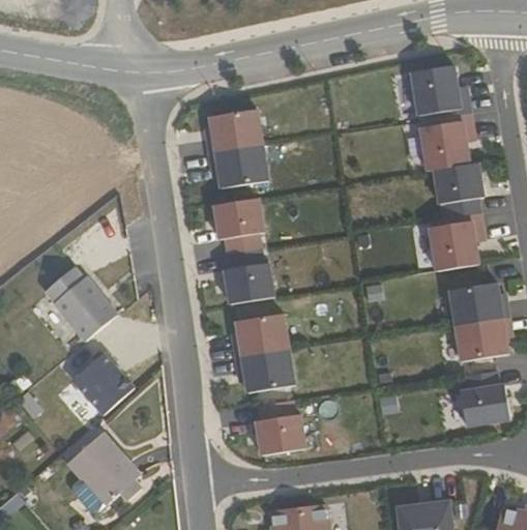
[(456,64),(413,71),(420,115),(442,111),(443,117),(471,113),(468,94),(460,96),(456,64)]
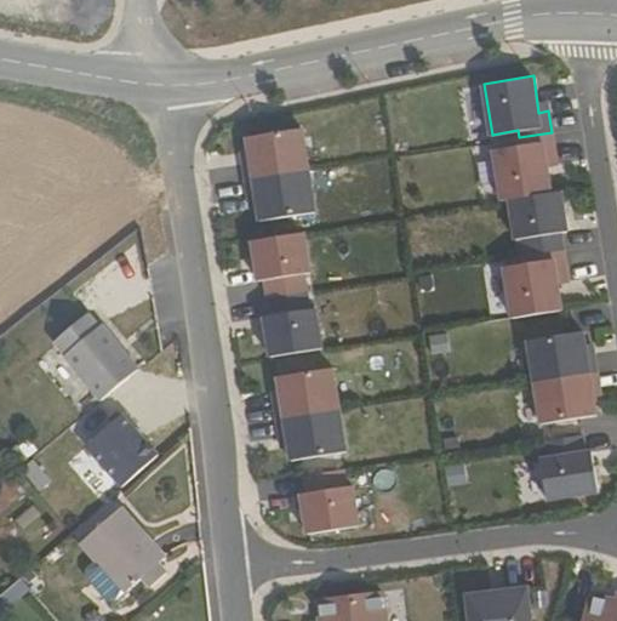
[(246,178),(308,169),(302,127),(247,136),(251,159),(244,160),(246,178)]
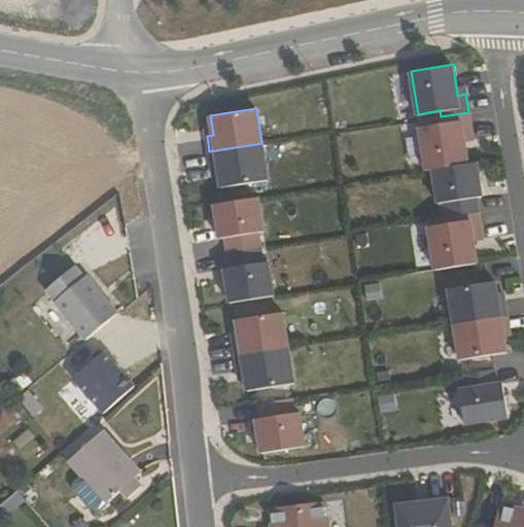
[(468,112),(441,116),(442,123),(419,127),(426,170),(432,169),(467,163),(462,132),(472,130),(468,112)]
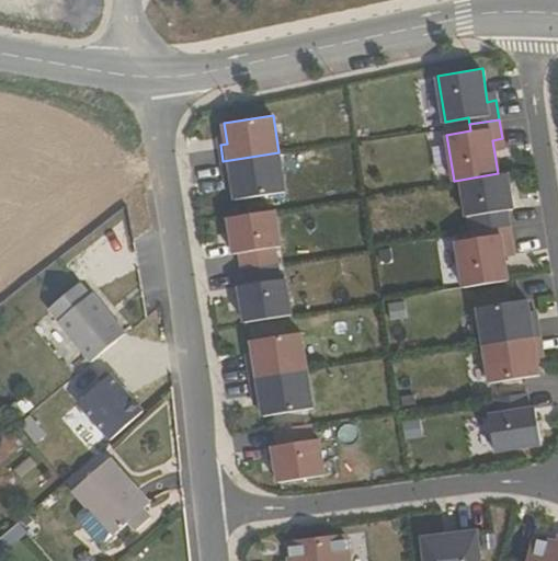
[(236,198),(285,191),(279,152),(223,161),(226,179),(232,178),(236,198)]
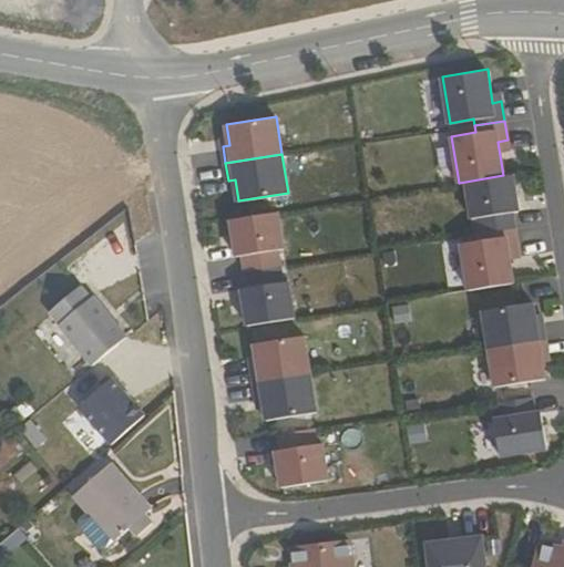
[(513,174),(503,175),(465,182),(471,218),(478,216),(480,233),(515,227),(513,212),(519,210),(513,174)]
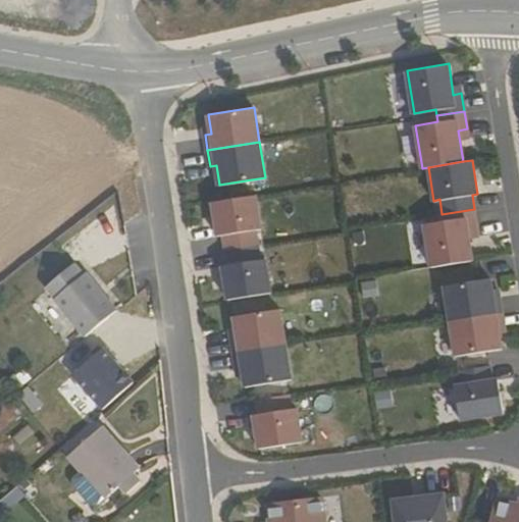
[(225,249),(257,244),(255,228),(261,227),(255,194),(212,201),(217,235),(222,233),(225,249)]
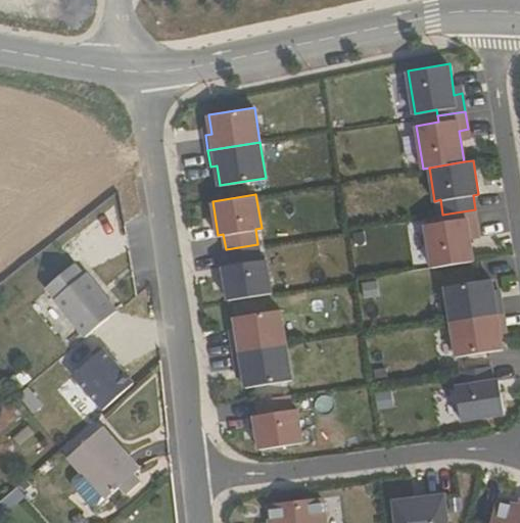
[(478,228),(475,209),(442,215),(443,221),(425,224),(431,268),(473,260),(469,229),(478,228)]
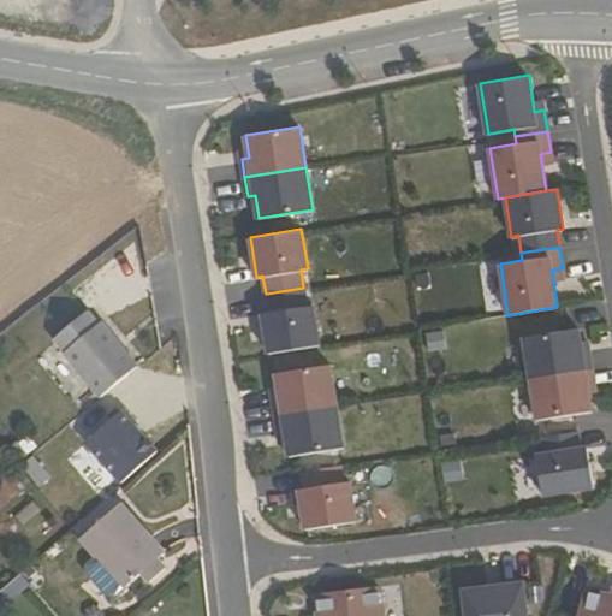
[(268,351),(319,343),(313,304),(307,306),(303,288),(266,294),(268,312),(262,313),(268,351)]
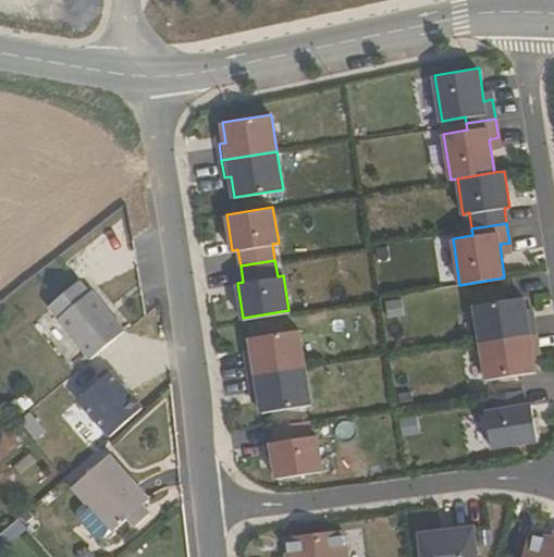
[(76,280),(45,305),(56,319),(88,358),(122,330),(88,292),(87,293),(76,280)]
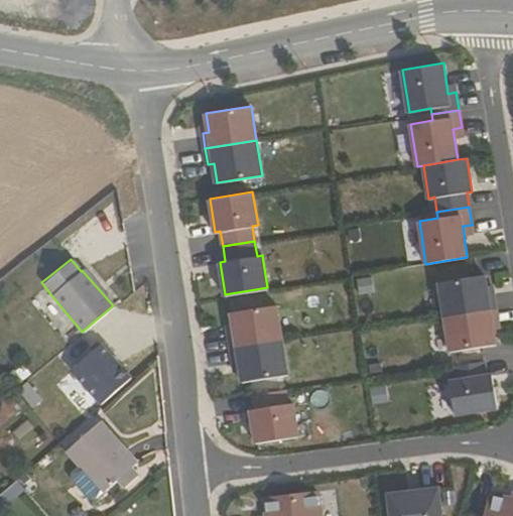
[(496,308),(494,292),(487,293),(484,274),(438,281),(444,316),(496,308)]
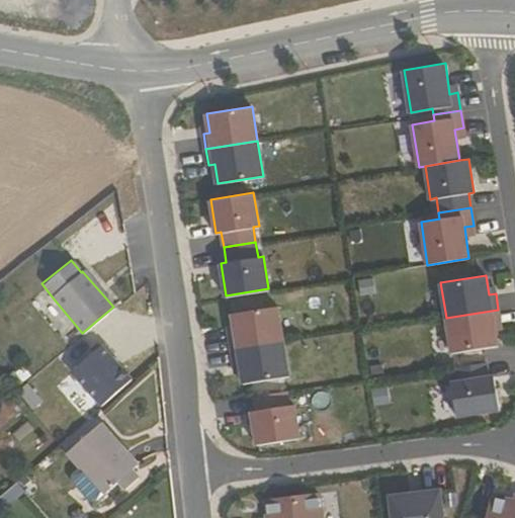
[(232,348),(283,340),(277,306),(232,313),(235,332),(229,333),(232,348)]
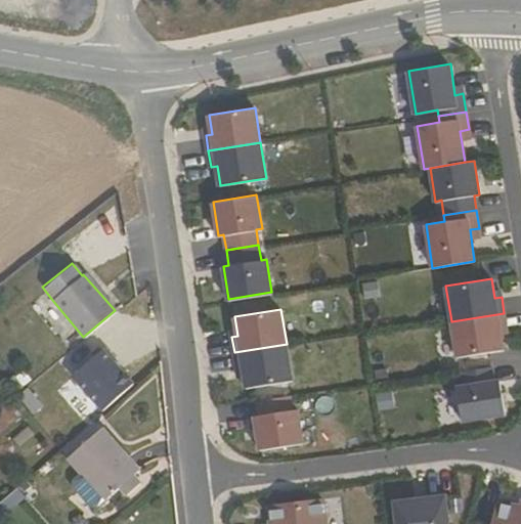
[(506,330),(504,313),(451,321),(457,356),(503,350),(501,331),(506,330)]
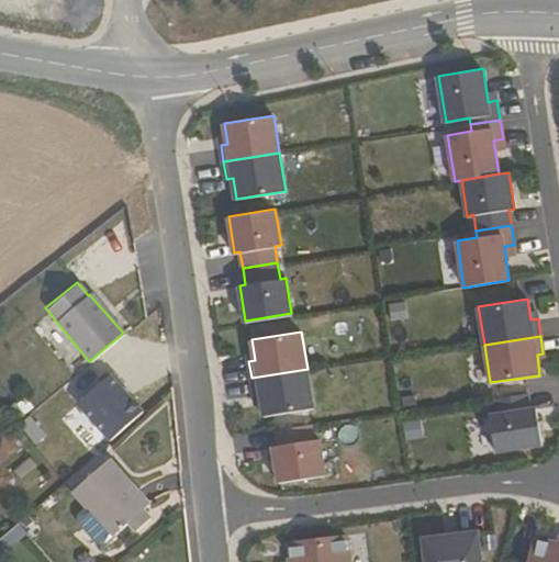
[(264,415),(313,407),(308,369),(252,378),(254,395),(260,394),(264,415)]
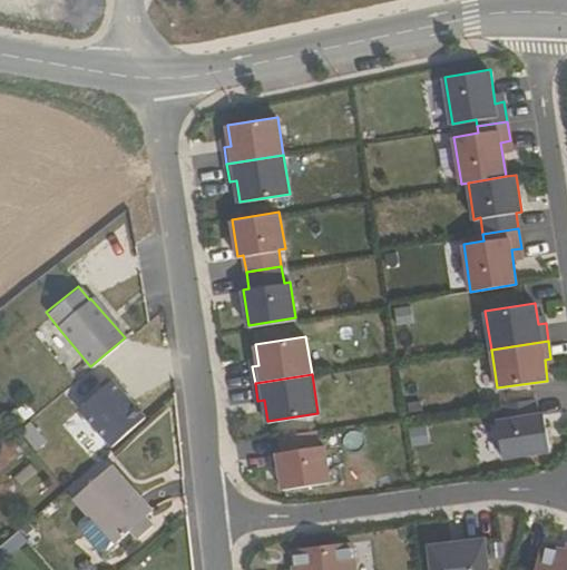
[(537,414),(535,399),(499,403),(502,420),(497,421),(501,457),(549,450),(544,413),(537,414)]
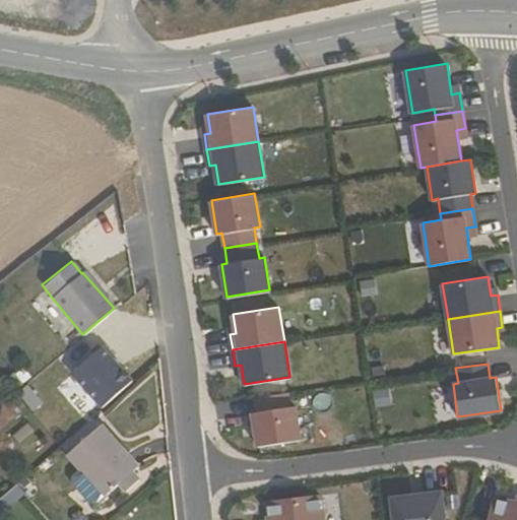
[(1,382),(10,392),(21,383),(12,373),(1,382)]
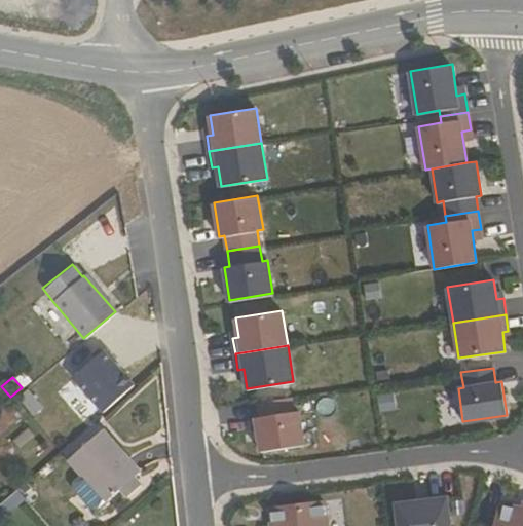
[(389,393),(372,397),(374,413),(393,410),(389,393)]
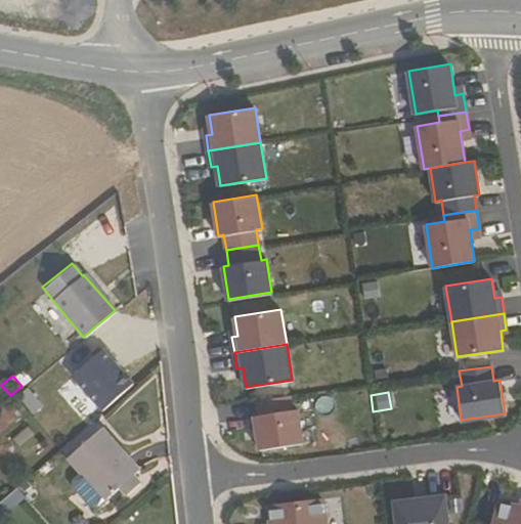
[(289,394),(256,399),(259,415),(254,416),(259,449),(303,442),(298,408),(292,409),(289,394)]
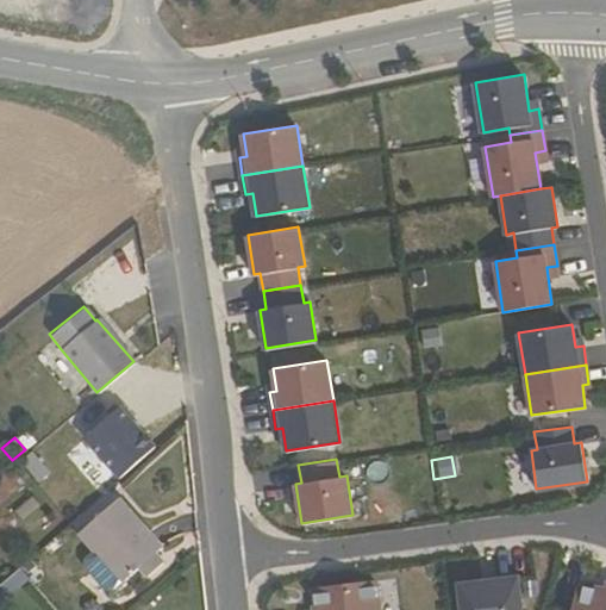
[(17,460),(0,474),(0,500),(30,475),(17,460)]
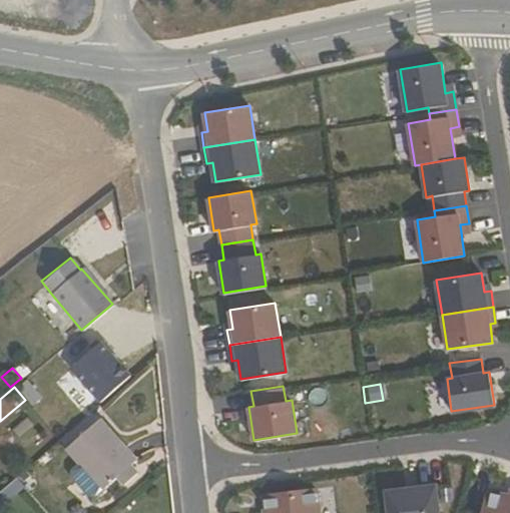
[(134,464),(98,422),(66,451),(102,492),(134,464)]
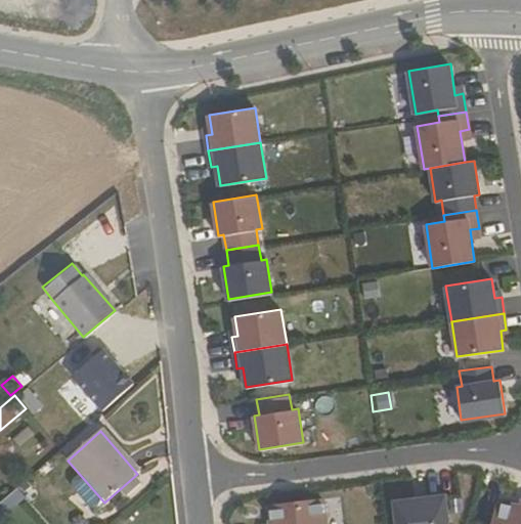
[(0,503),(5,510),(22,495),(14,487),(0,500),(0,503)]
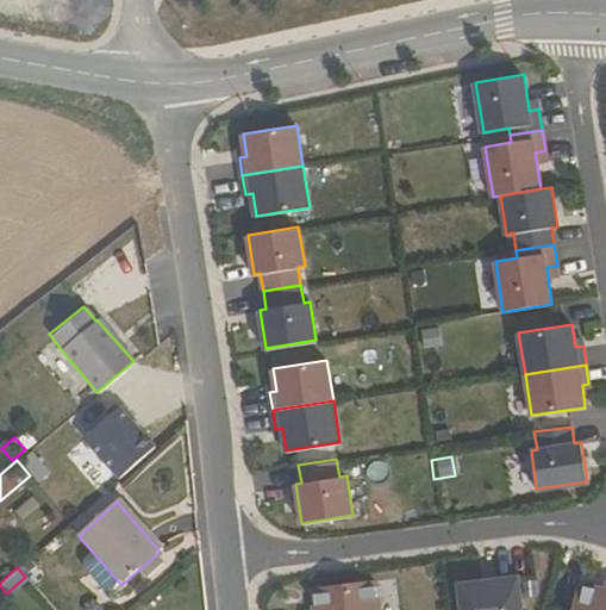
[(520,609),(516,573),(456,582),(460,609),(520,609)]
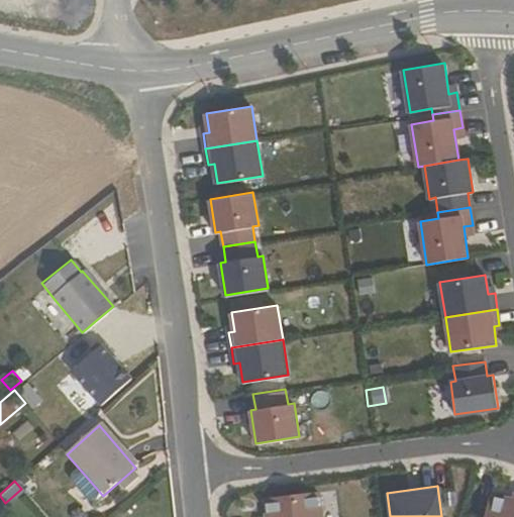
[(319,516),(317,491),(265,497),(267,516),(319,516)]
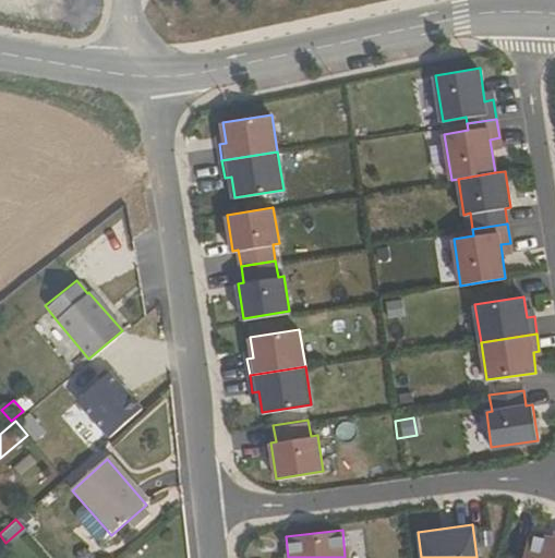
[(526,533),(519,557),(554,557),(554,530),(553,530),(551,540),(526,533)]
